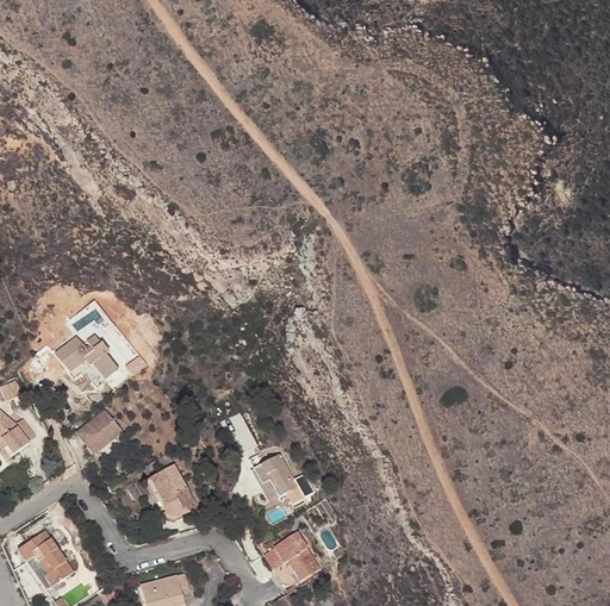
[(76,335),(55,351),(70,372),(85,358),(103,380),(118,367),(105,351),(109,349),(94,332),(87,338),(91,343),(86,347),(76,335)]
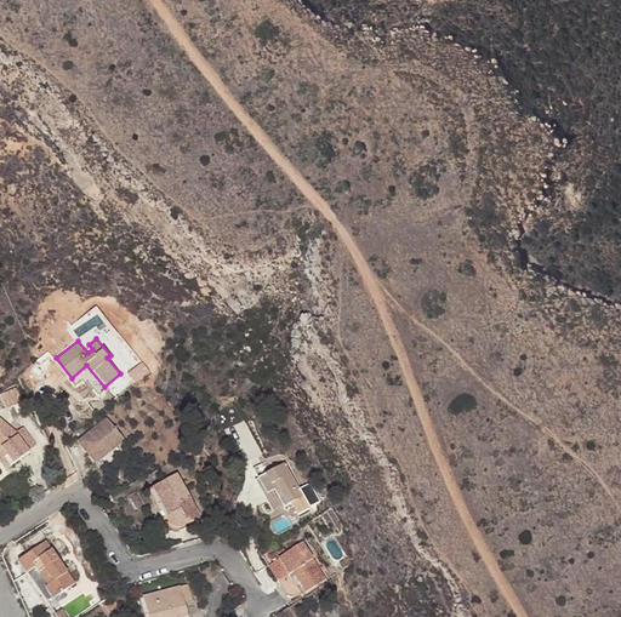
[(125,435),(107,415),(79,438),(97,458),(125,435)]
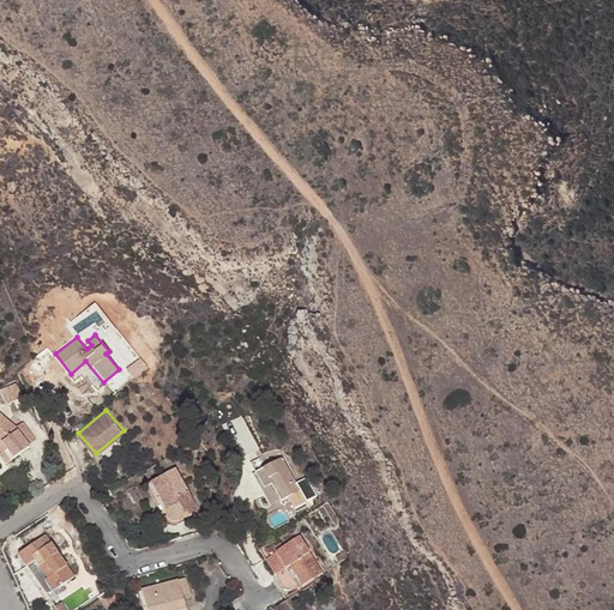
[(6,447),(2,450),(10,458),(26,445),(25,442),(35,435),(22,420),(17,426),(0,411),(0,440),(6,447)]
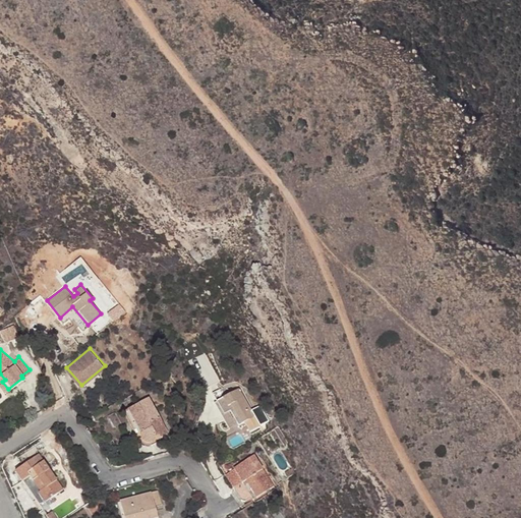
[(239,387),(217,399),(222,408),(225,411),(231,408),(238,422),(245,419),(250,428),(261,423),(239,387)]
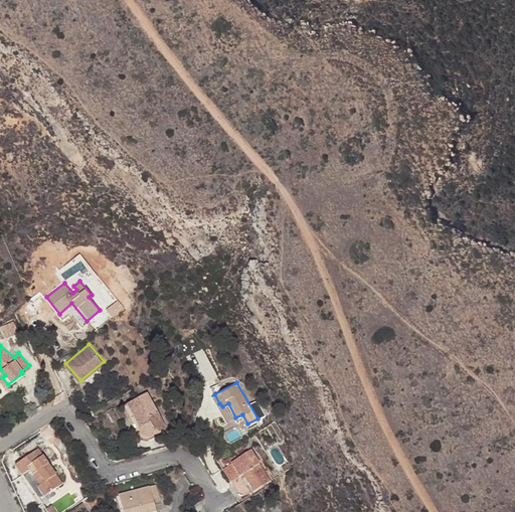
[(152,434),(154,429),(153,424),(163,418),(148,391),(127,402),(139,423),(138,430),(141,435),(146,436),(152,434)]
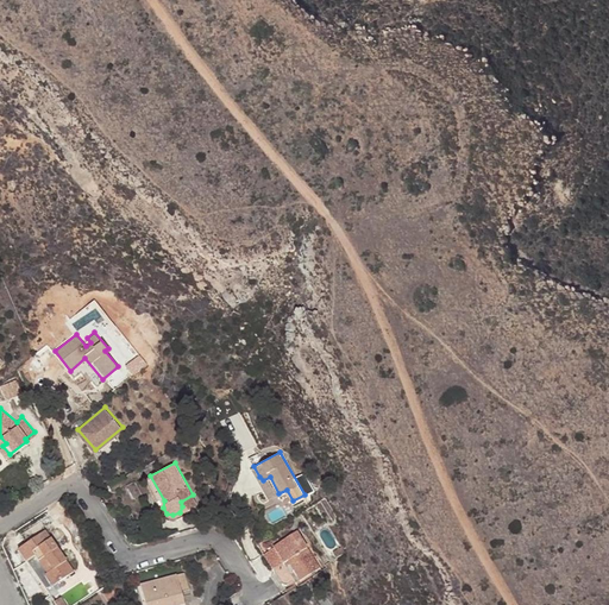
[(193,495),(181,502),(182,506),(187,504),(188,508),(196,503),(193,495)]
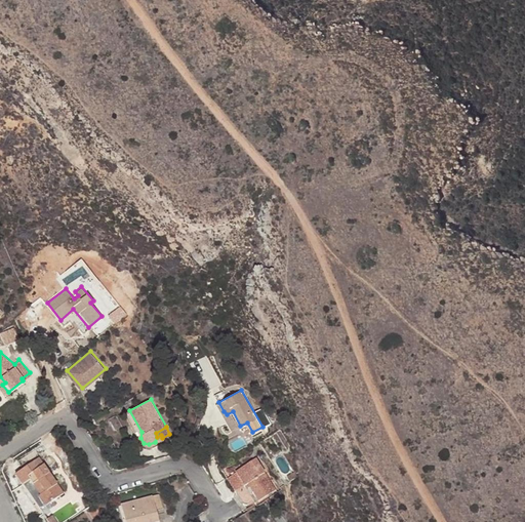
[(63,490),(39,455),(16,472),(43,512),(49,507),(46,503),(63,490)]
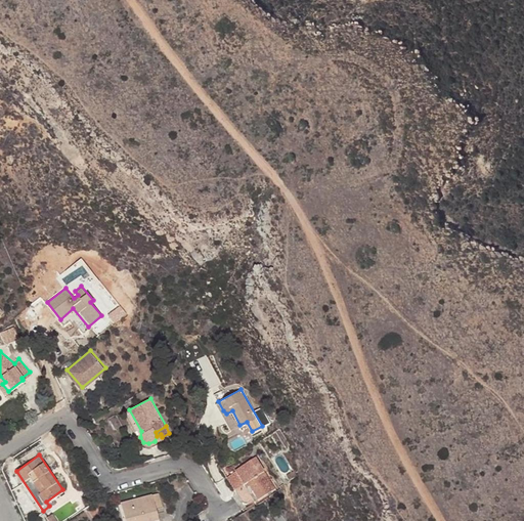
[(275,485),(255,454),(235,468),(245,482),(236,488),(248,504),(275,485)]
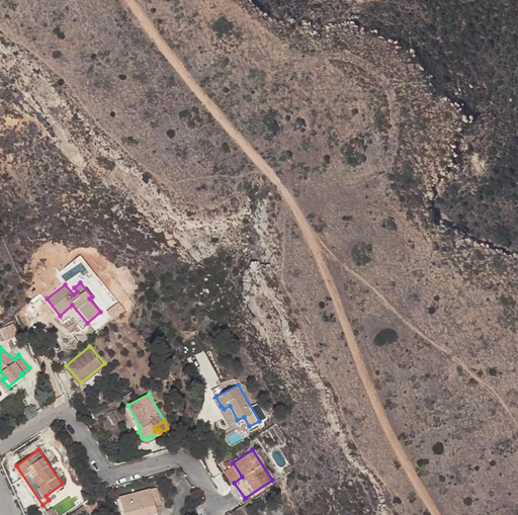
[(225,468),(234,483),(242,477),(233,462),(225,468)]
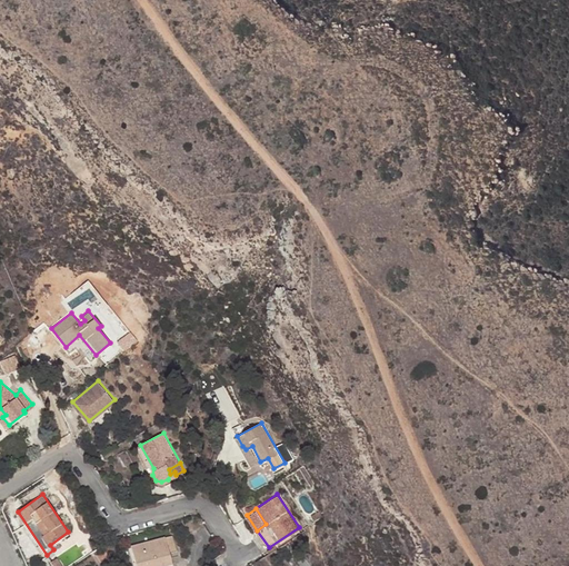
[(131,545),(137,565),(160,565),(172,563),(169,550),(176,548),(172,534),(131,545)]
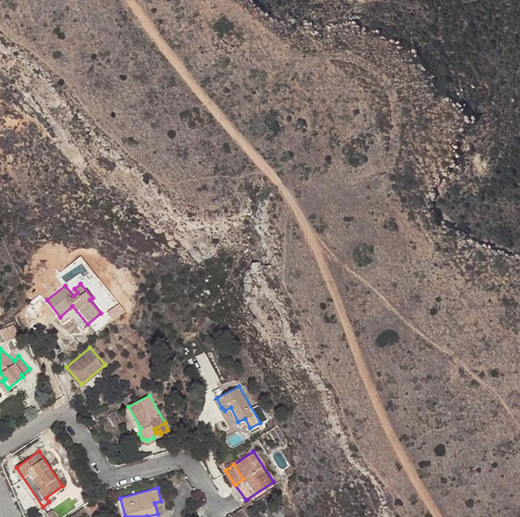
[(89,506),(96,516),(104,516),(107,516),(96,501),(89,506)]
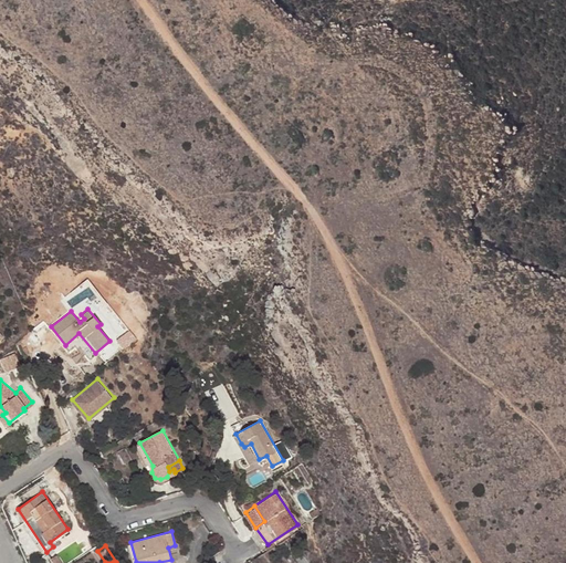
All buildings are outlined.
